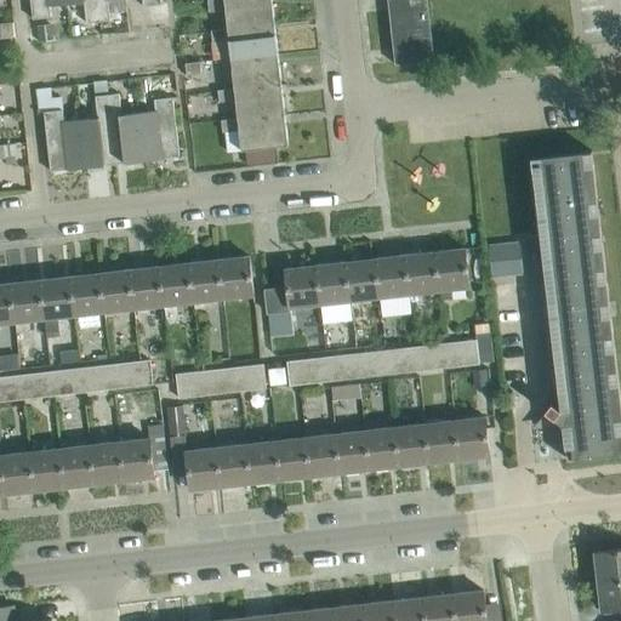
[(64,4),(63,0),(30,0),(33,20),(51,17),(50,6),(64,4)]
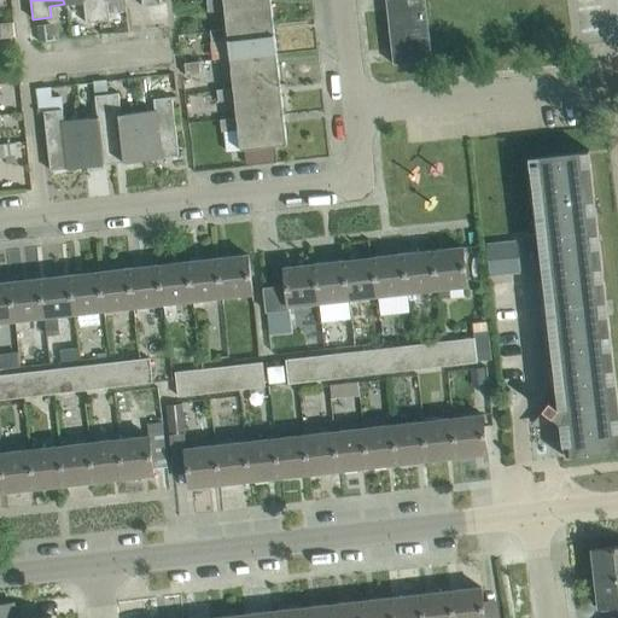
[(98,22),(95,0),(63,0),(64,4),(83,1),(86,23),(98,22)]
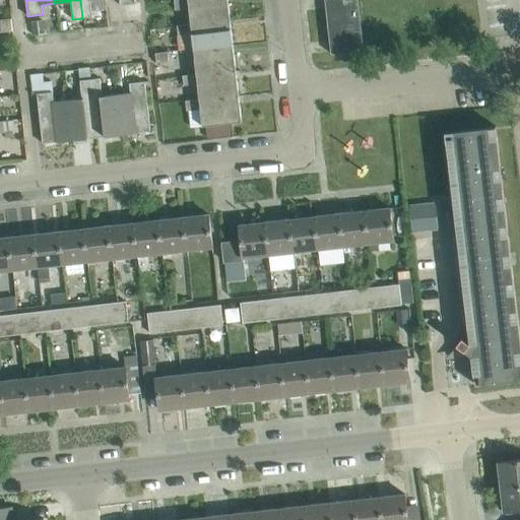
[(80,0),(82,18),(92,17),(90,0),(80,0)]
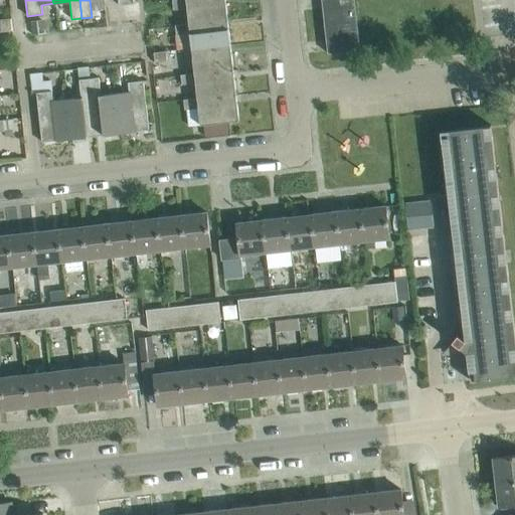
[(227,19),(225,0),(172,0),(174,10),(188,8),(189,23),(227,19)]
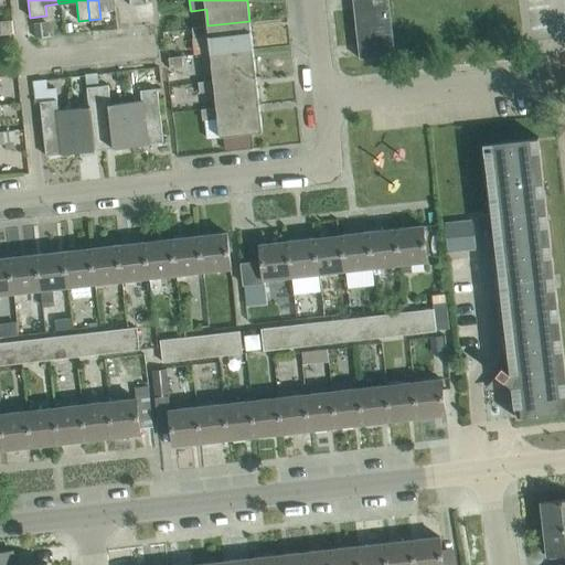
[(388,0),(353,0),(360,59),(395,54),(388,0)]
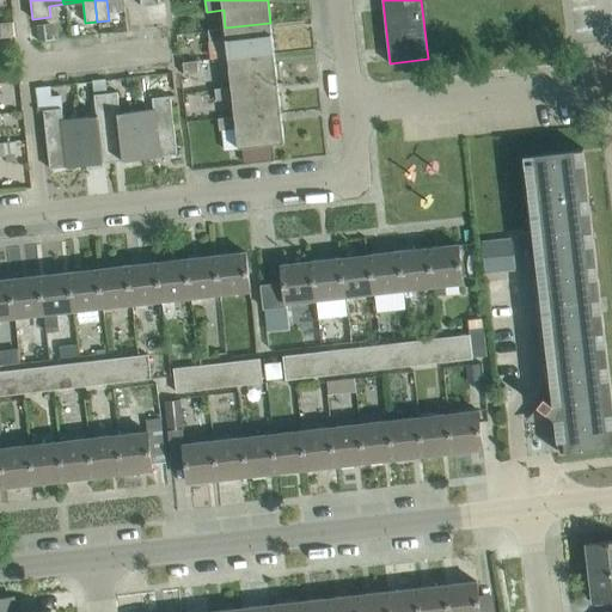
[(145,6),(147,22),(161,19),(159,4),(145,6)]
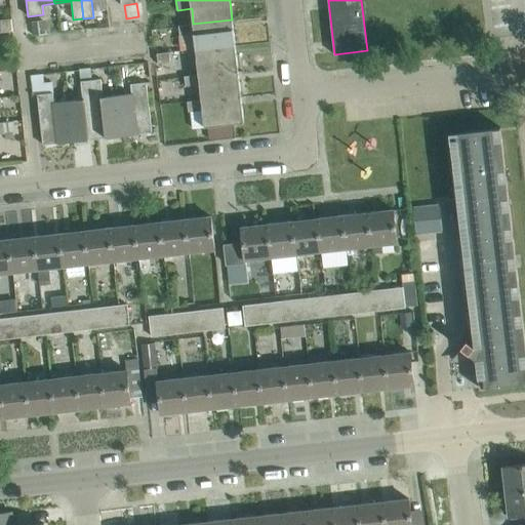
[(0,33),(12,32),(11,18),(0,19),(0,33)]
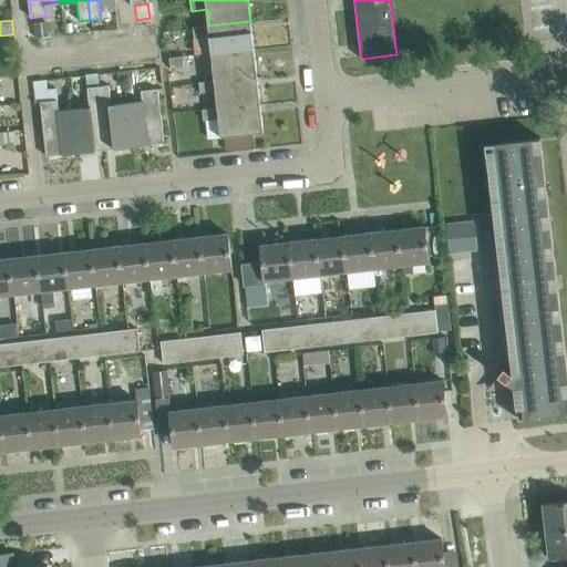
[(254,49),(250,21),(208,26),(193,28),(194,39),(209,37),(212,53),(254,49)]
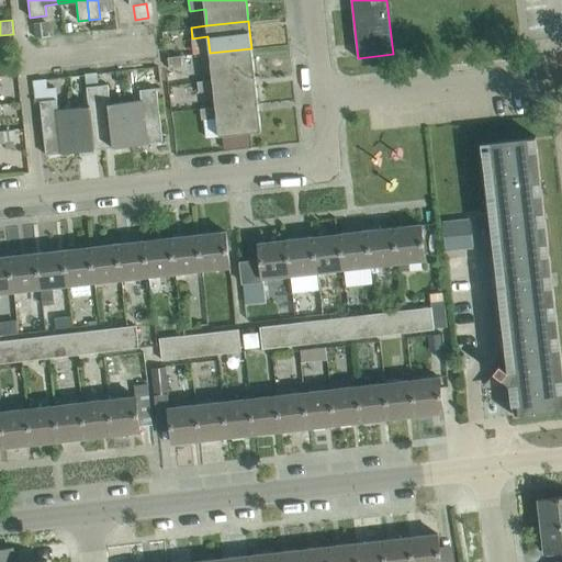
[(49,36),(47,24),(34,25),(36,37),(49,36)]
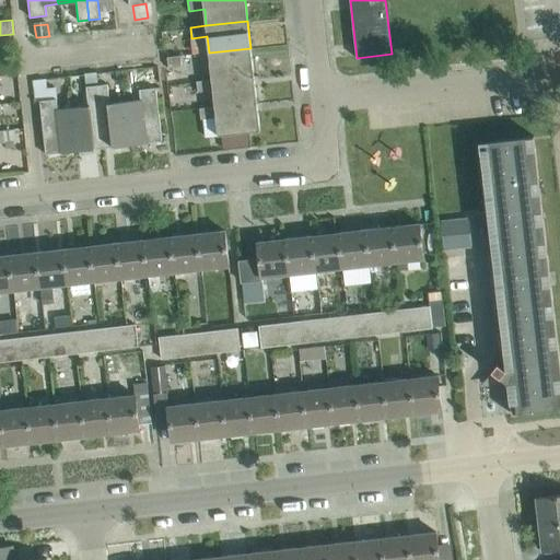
[(254,76),(251,48),(209,53),(212,79),(197,81),(197,82),(254,76)]
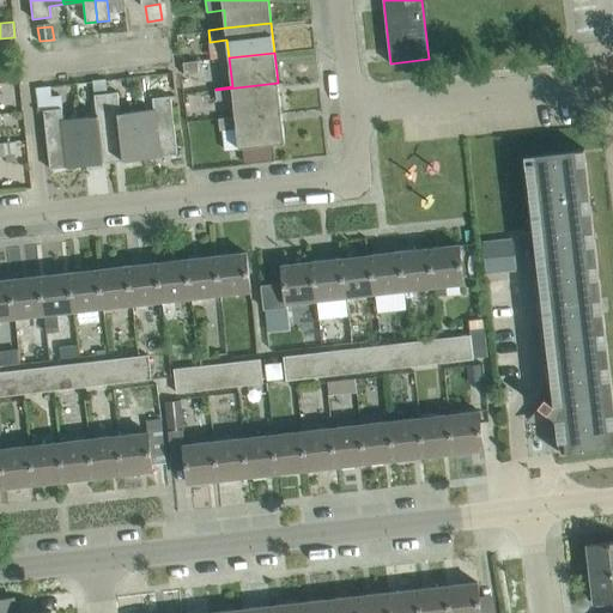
[(199,73),(198,61),(183,62),(184,74),(199,73)]
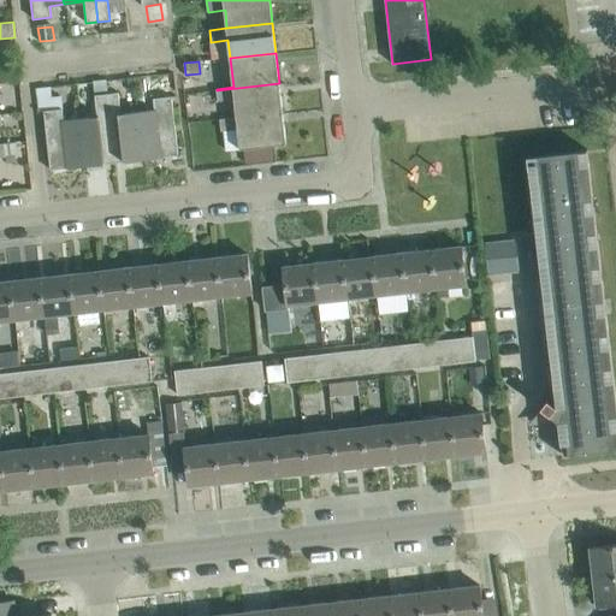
[(283,113),(279,83),(217,90),(218,101),(235,99),(236,117),(219,119),(220,120),(283,113)]
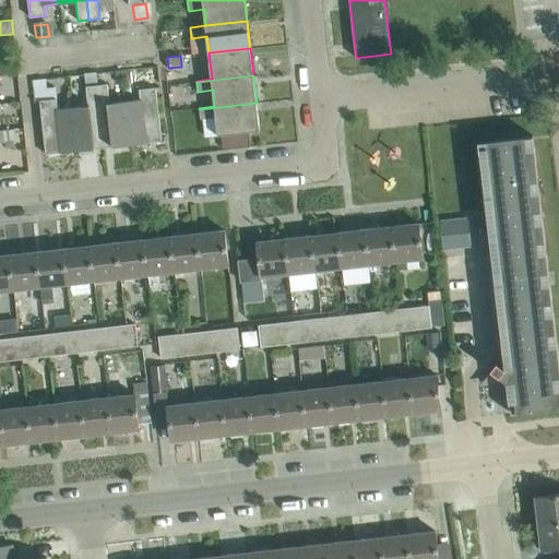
[(132,144),(128,100),(109,103),(107,84),(96,85),(104,147),(132,144)]
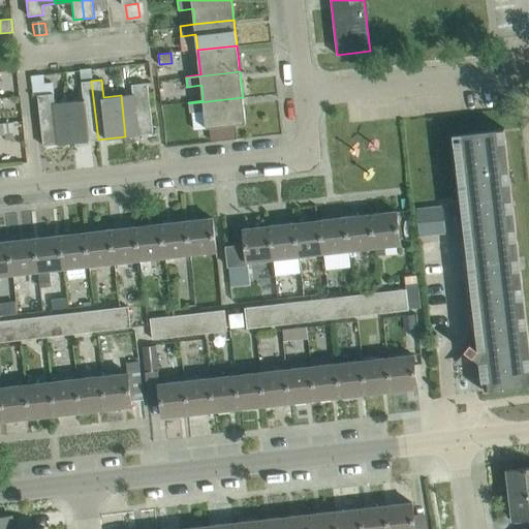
[(98,139),(91,81),(82,82),(84,99),(66,101),(70,143),(98,139)]
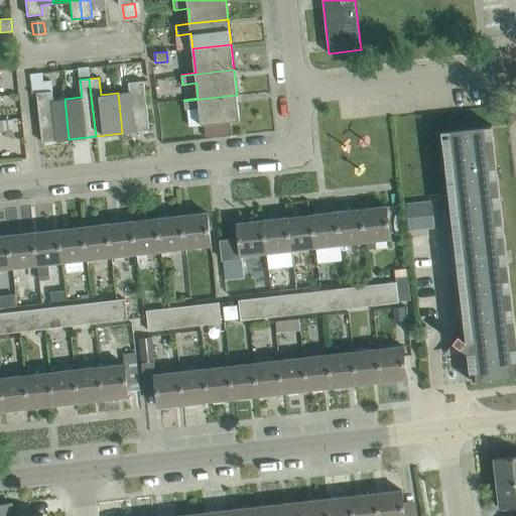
[(129,92),(118,93),(122,133),(149,130),(143,81),(128,83),(129,92)]
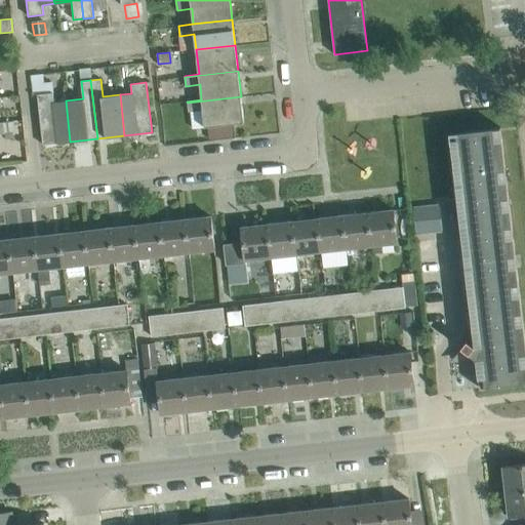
[(70,142),(66,101),(54,103),(53,92),(37,94),(43,145),(70,142)]
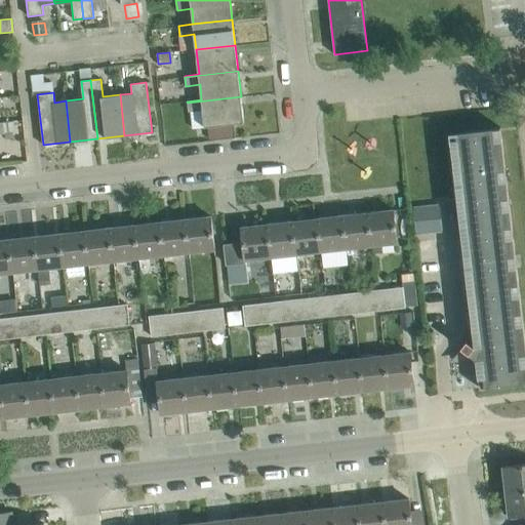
[(244,122),(241,96),(188,103),(189,112),(202,110),(204,127),(208,126),(232,124),(244,122)]
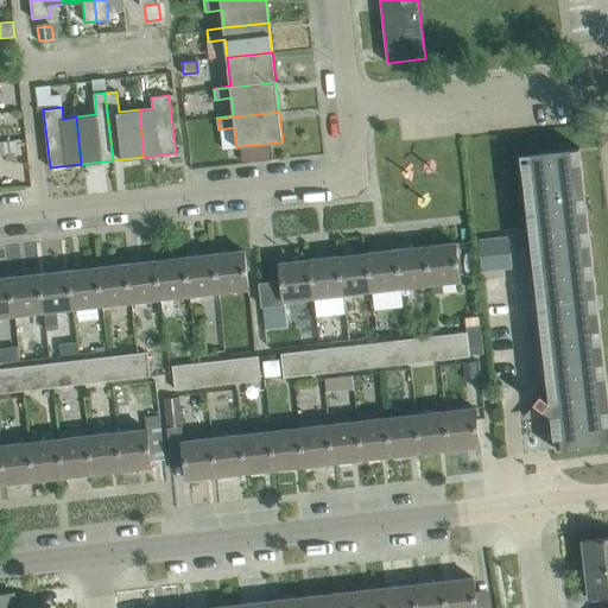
[(268,144),(241,146),(242,160),(270,158),(268,144)]
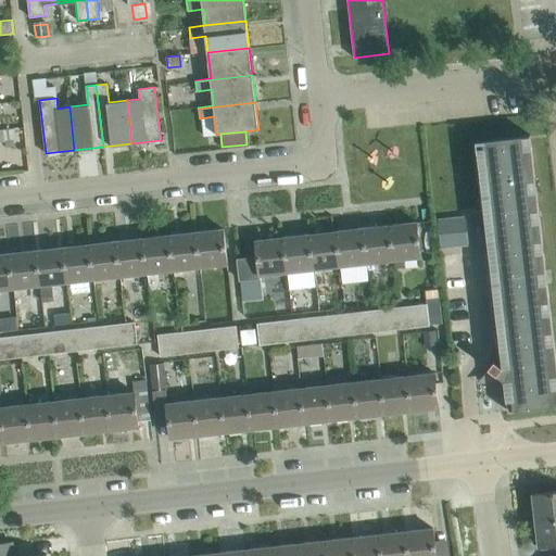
[(477,141),(503,367),(494,361),(489,368),(496,375),(497,381),(505,380),(508,412),(555,405),(555,359),(551,313),(530,135),(477,141)]
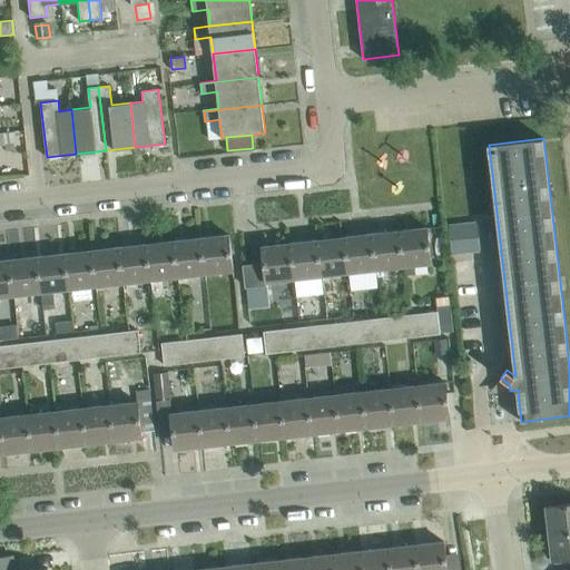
[(480,252),(478,222),(449,224),(452,254),(480,252)]
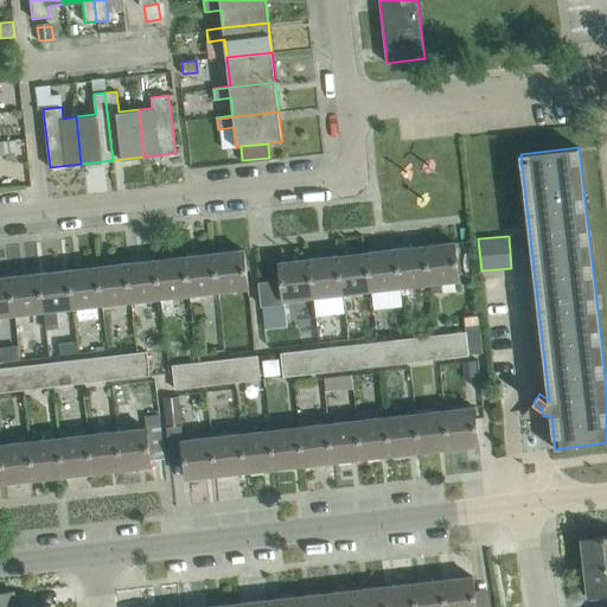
[(455,242),(426,246),(430,283),(460,281),(455,242)]
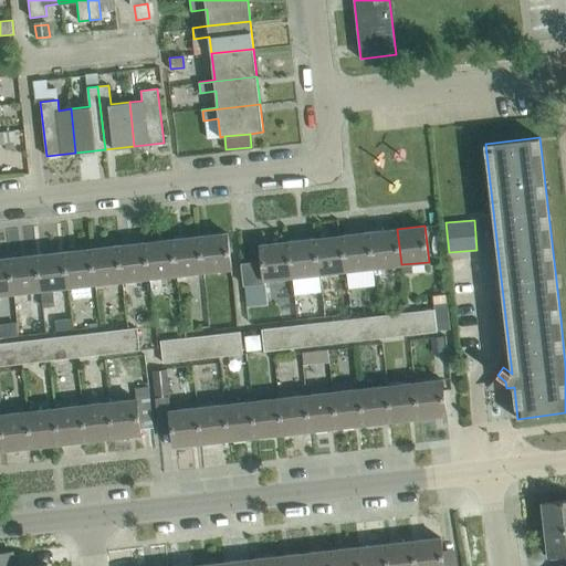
[(401,264),(397,229),(369,232),(374,268),(401,264)]
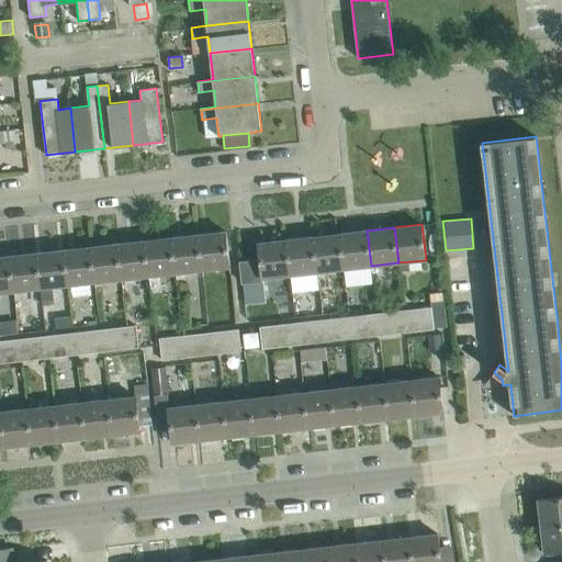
[(371,266),(367,231),(340,234),(344,269),(371,266)]
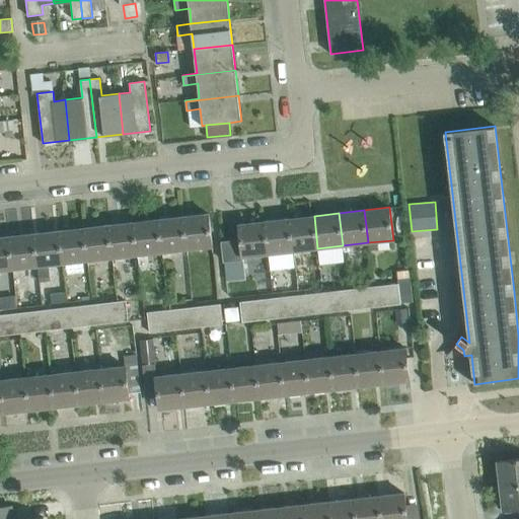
[(209,214),(183,217),(188,249),(212,246),(209,214)]
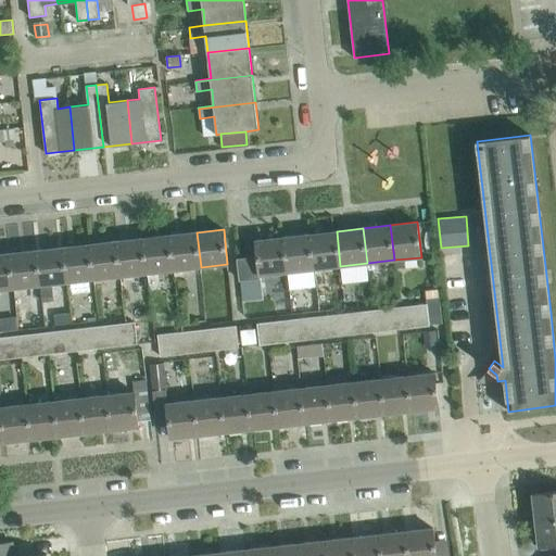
[(340,266),(337,231),(310,235),(314,269),(340,266)]
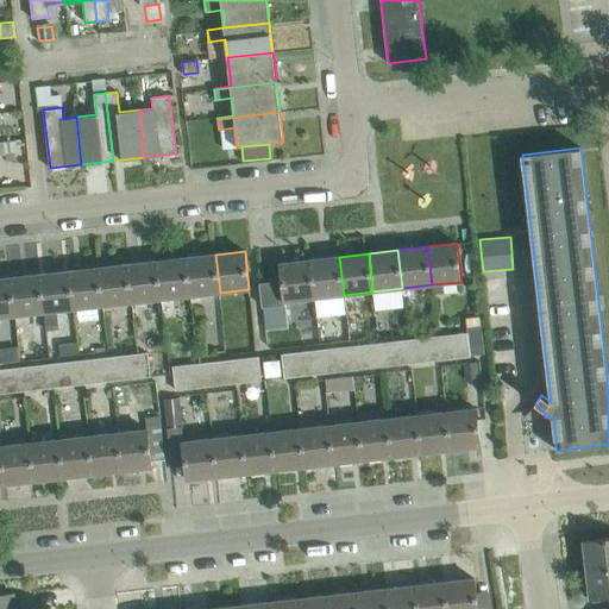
[(220,293),(215,255),(186,258),(190,296),(220,293)]
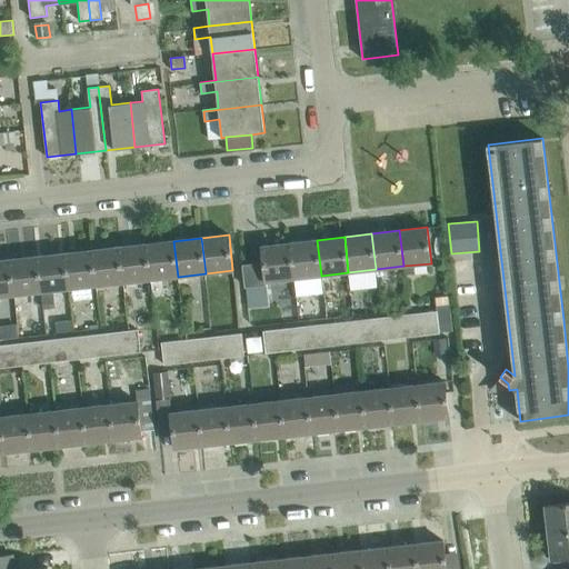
[(321,276),(317,240),(289,243),(293,279),(321,276)]
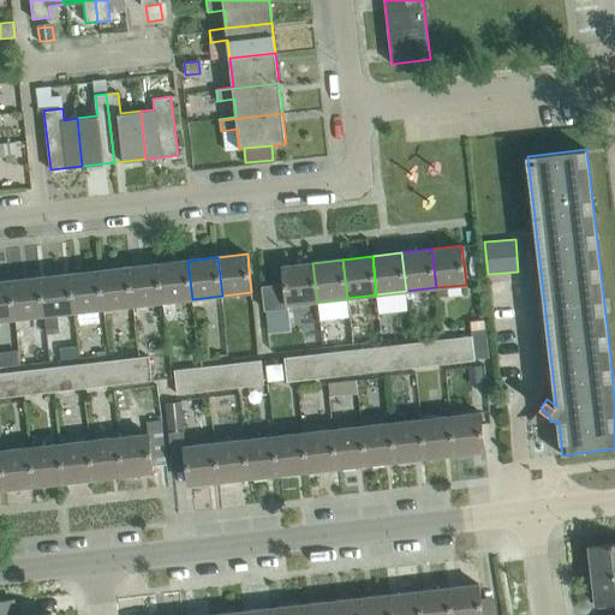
[(192,299),(187,261),(159,263),(162,302),(192,299)]
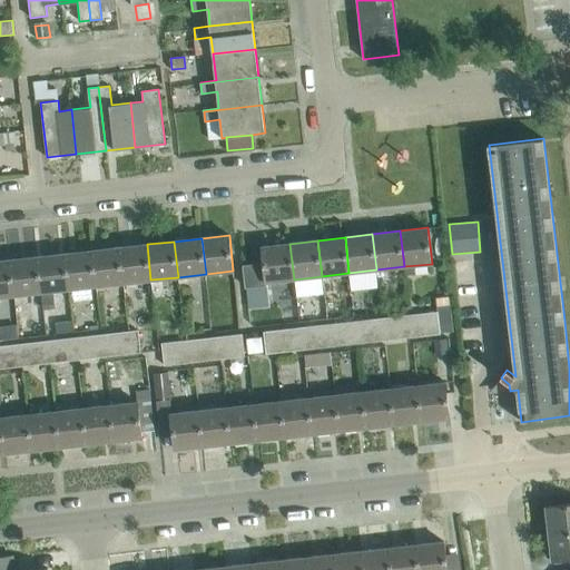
[(150,279),(147,244),(119,247),(124,283),(150,279)]
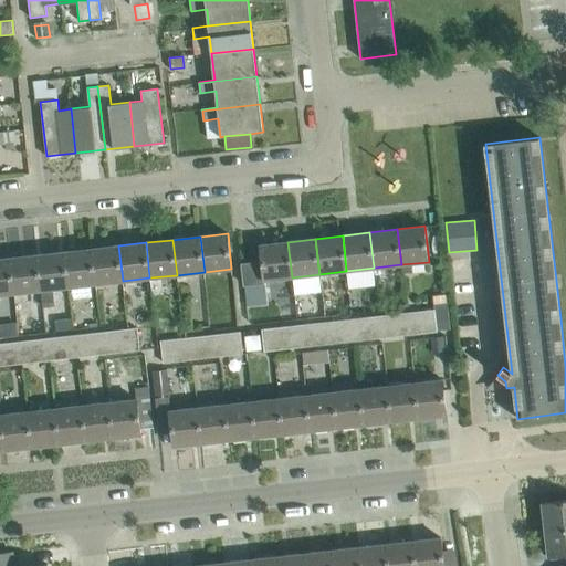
[(292,278),(287,242),(261,245),(262,261),(264,281),(292,278)]
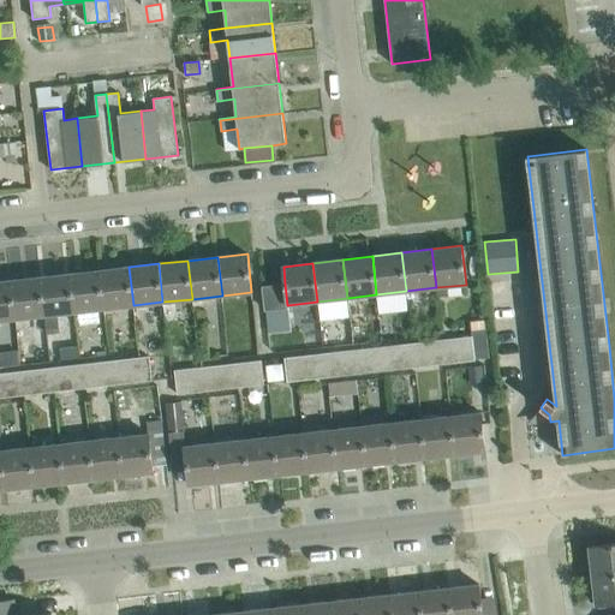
[(133,305),(129,267),(99,270),(103,309),(133,305)]
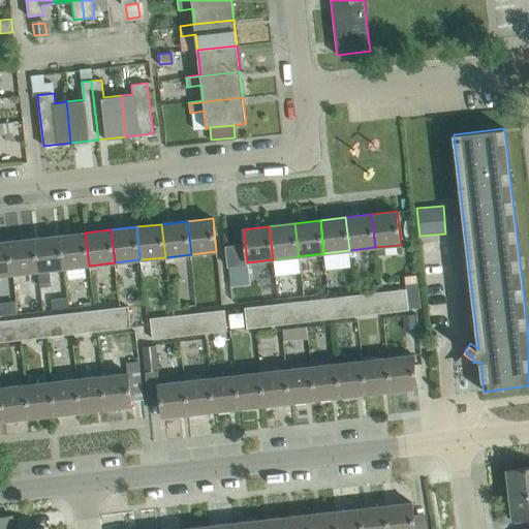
[(89,266),(85,232),(60,236),(63,269),(89,266)]
